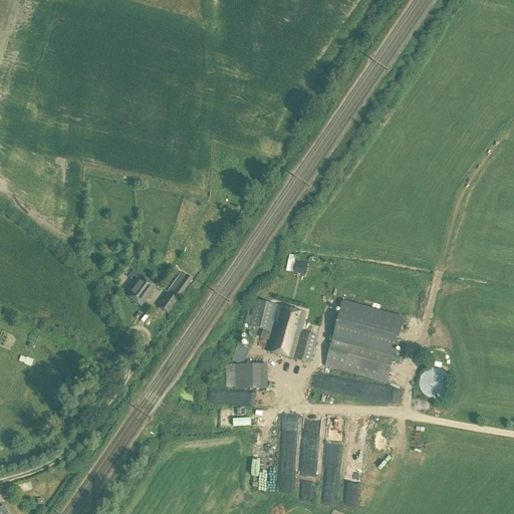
[(298,261),(297,272),(311,273),(311,262),(298,261)]
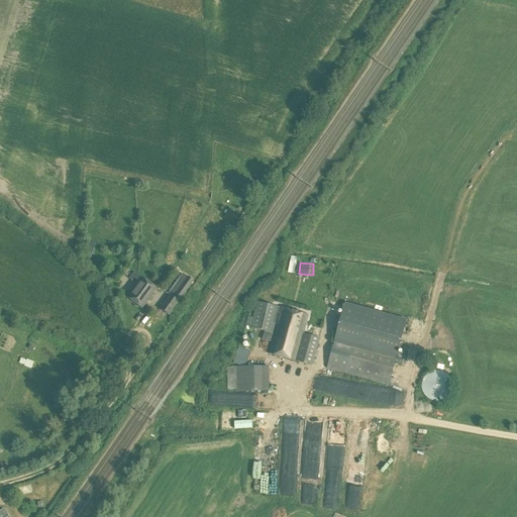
[(165,292),(169,295),(173,298),(188,277),(180,271),(165,292)]
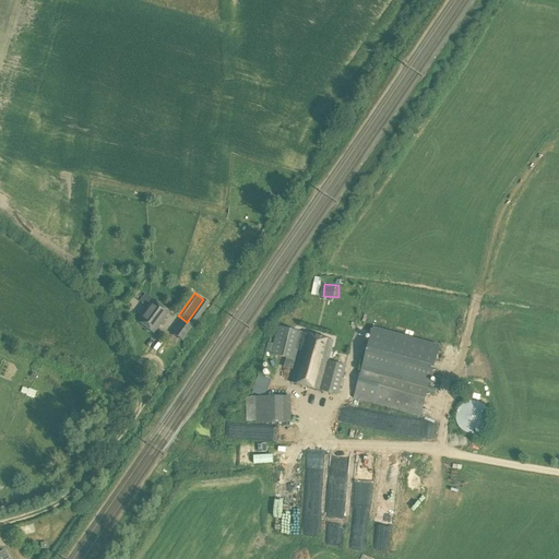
[(137,321),(153,333),(169,312),(153,299),(137,321)]
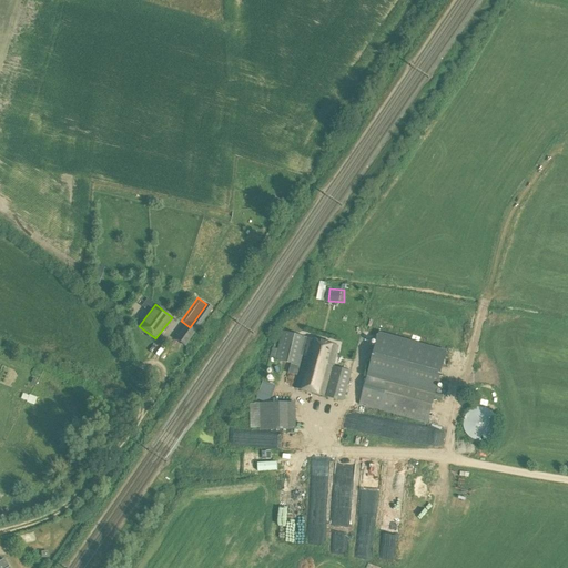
[(190,327),(185,324),(175,340),(184,346),(212,308),(206,304),(190,327)]
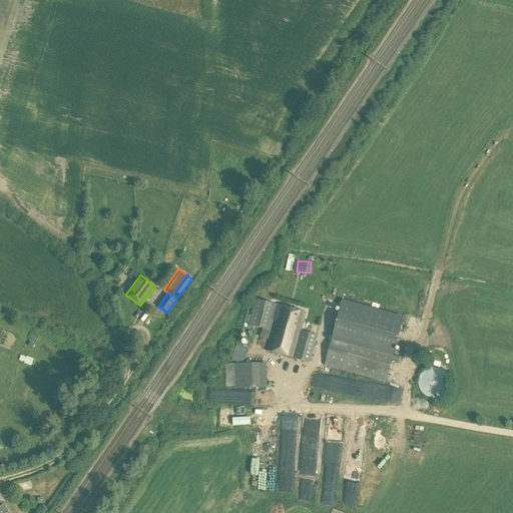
[(260,338),(270,340),(267,351),(295,359),(295,358),(302,332),(307,313),(255,300),(248,325),(263,329),(260,338)]
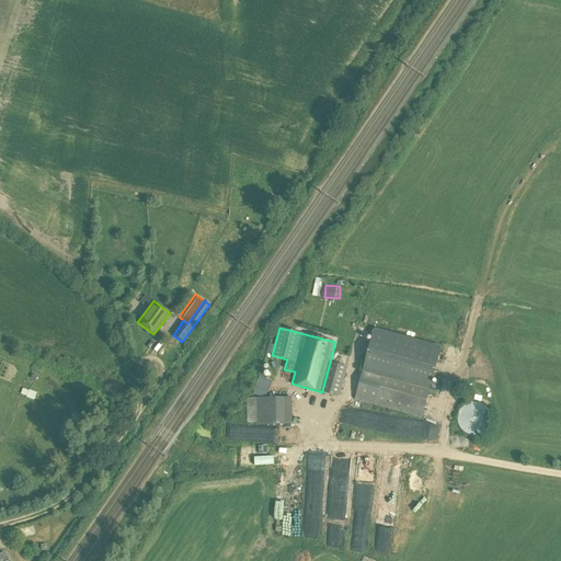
[(356,399),(422,418),(441,351),(376,332),(356,399)]
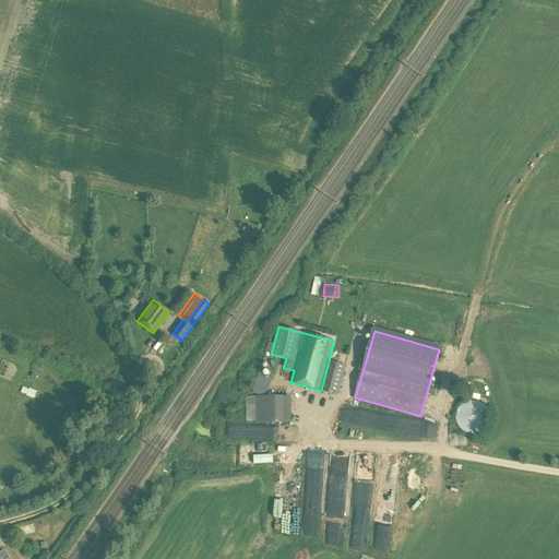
[(156,336),(152,345),(163,349),(167,342),(156,336)]
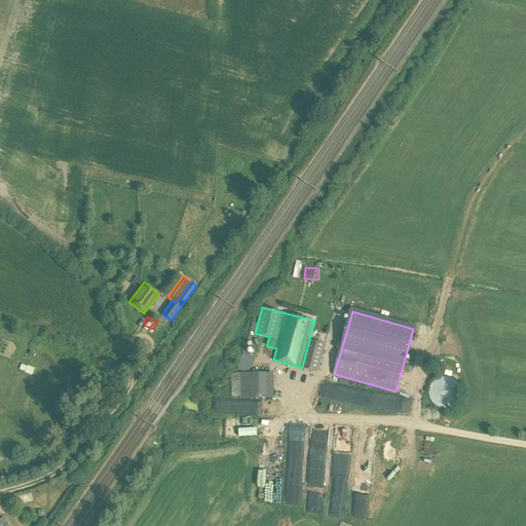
[(309,340),(302,367),(317,371),(325,344),(309,340)]
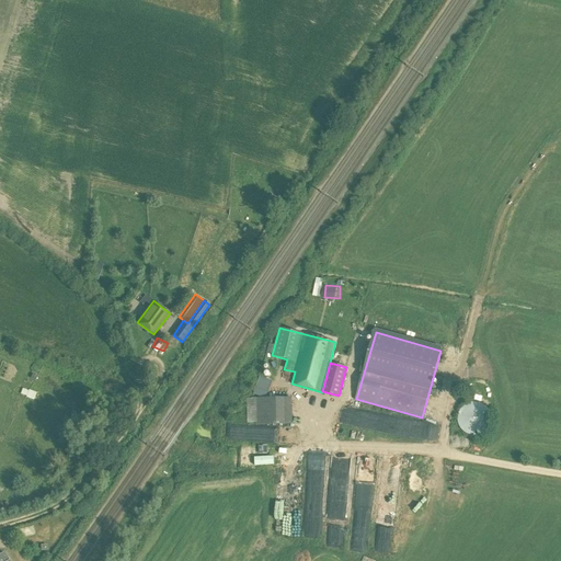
[(262,376),(259,387),(271,391),(274,380),(262,376)]
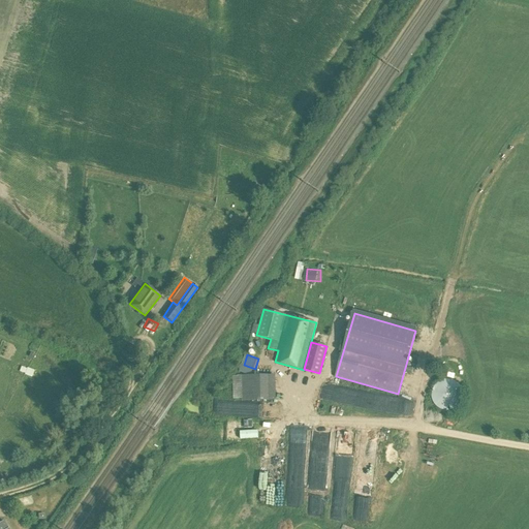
[(268,373),(240,376),(243,402),(271,399),(268,373)]
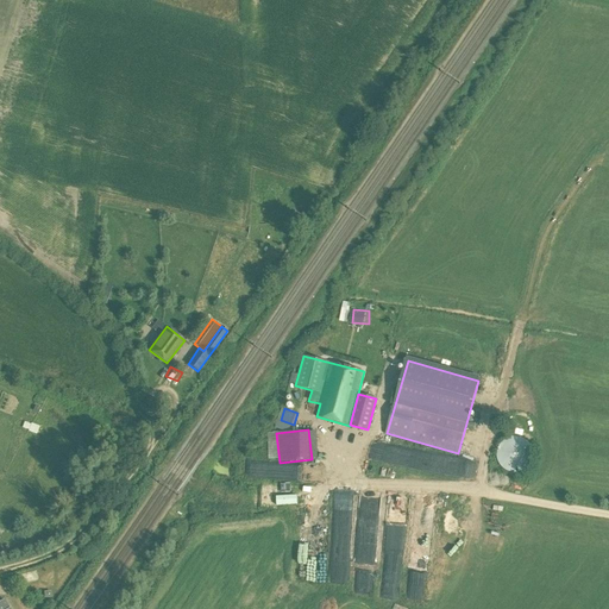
[(496,456),(497,458),(498,462),(500,464),(502,468),(504,469),(508,471),(512,471),(514,472),(522,470),(525,469),(527,466),(528,465),(529,463),(531,460),(532,458),(532,454),(532,452),(532,450),(531,447),(529,445),(528,443),(526,441),(523,439),(520,437),(516,437),(513,437),(509,437),(507,438),(504,439),(502,441),(500,444),(498,446),(497,449),(497,451),(496,456)]
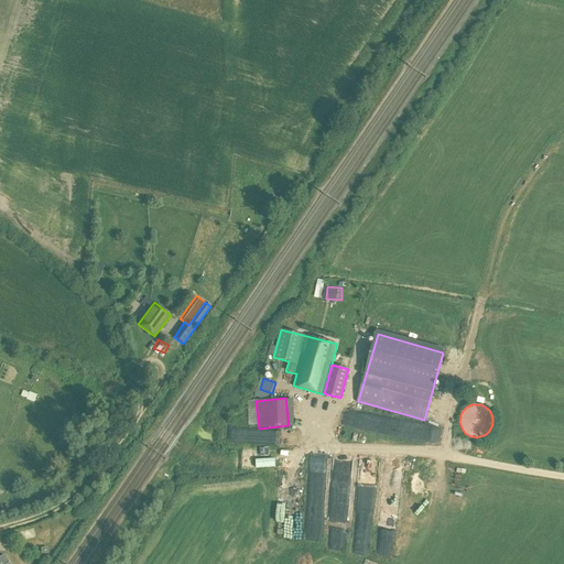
[(235,426),(235,440),(248,440),(247,425),(235,426)]
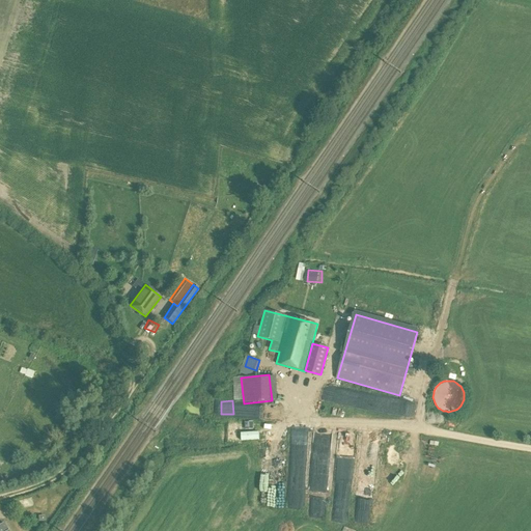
[(314,504),(323,506),(325,497),(316,495),(314,504)]
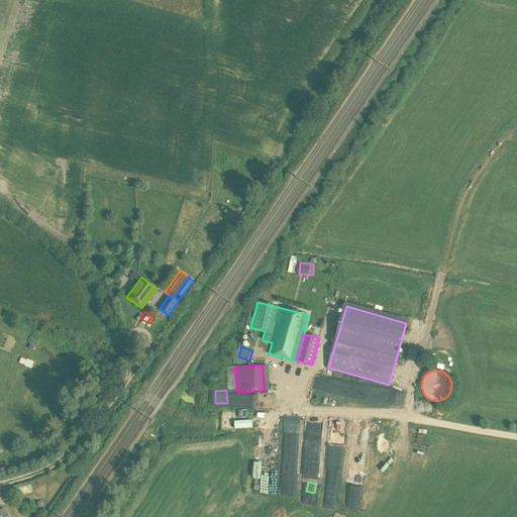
[(23,506),(39,501),(38,497),(22,502),(23,506)]
